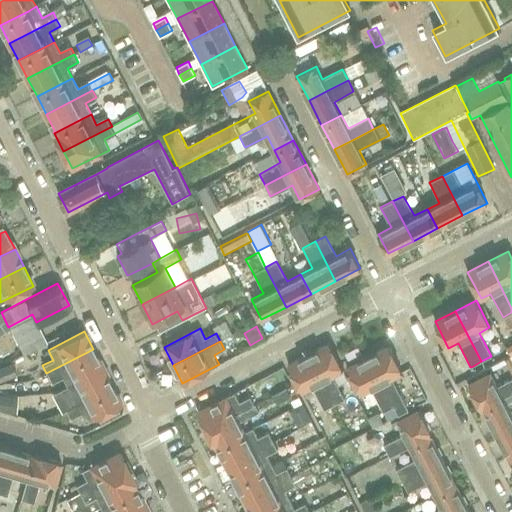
[(306,355),(332,405),(344,399),(332,376),(343,371),(329,343),(306,355)]
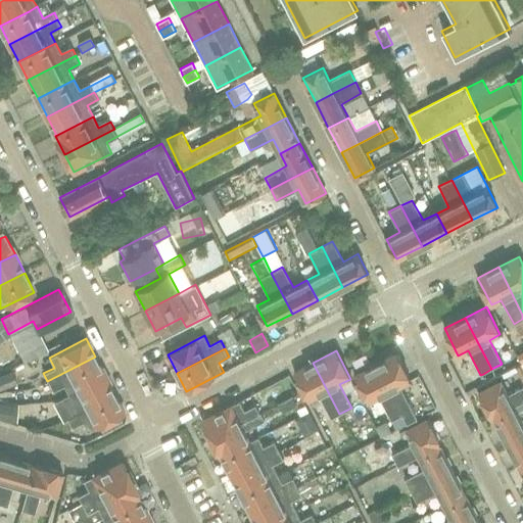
[(409,403),(400,386),(411,381),(398,354),(376,365),(389,391),(401,415),(406,424),(435,409),(428,394),(409,403)]
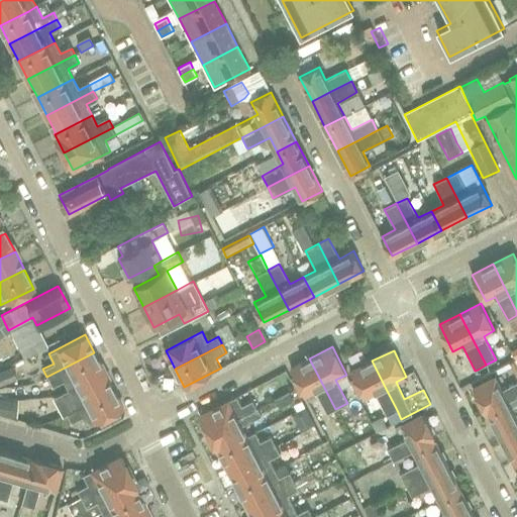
[(104,372),(94,352),(46,377),(52,387),(63,381),(67,390),(104,372)]
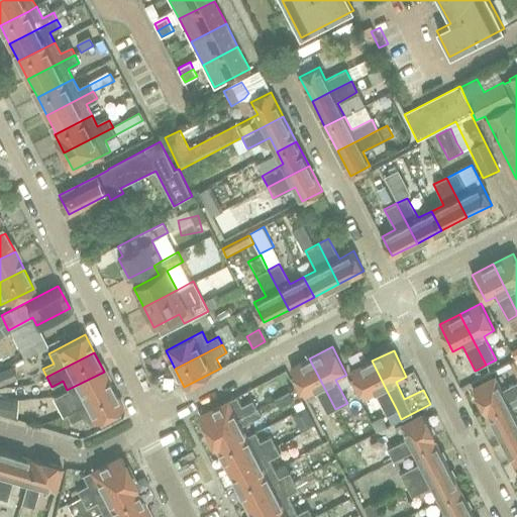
[(309,358),(291,368),(305,395),(315,390),(326,413),(335,409),(309,358)]
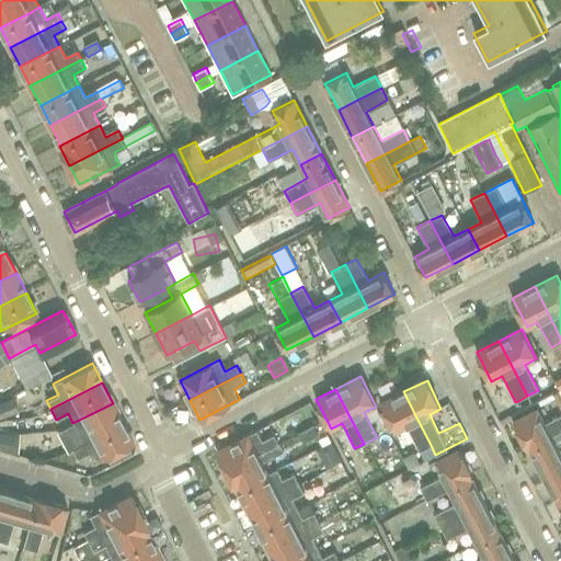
[(381,402),(381,403),(395,431),(407,425),(419,450),(431,445),(418,420),(403,391),(381,402)]
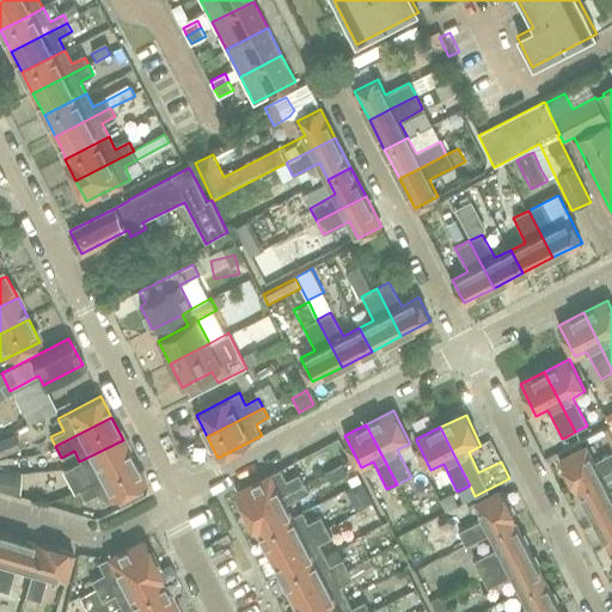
[(0,440),(0,458),(20,451),(14,435),(0,440)]
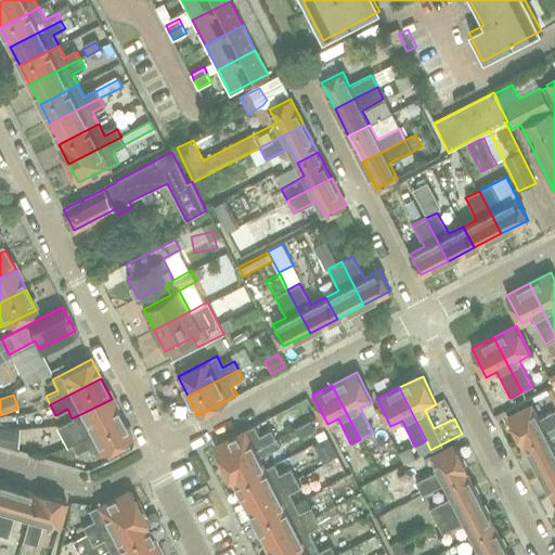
[(71,444),(121,418),(112,399),(72,418),(61,425),(68,441),(71,444)]
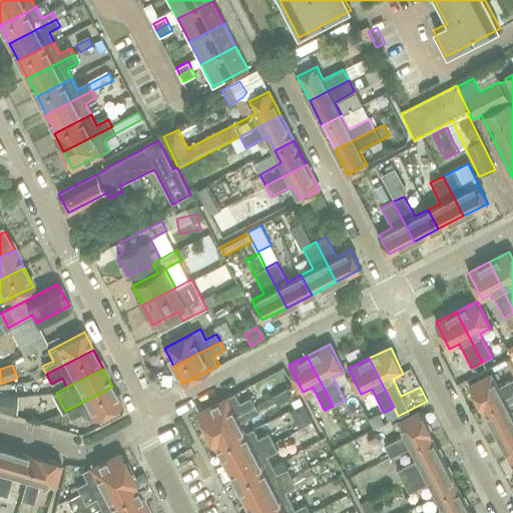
[(512,378),(498,387),(491,373),(470,384),(482,409),(504,398),(504,399),(512,394),(512,378)]
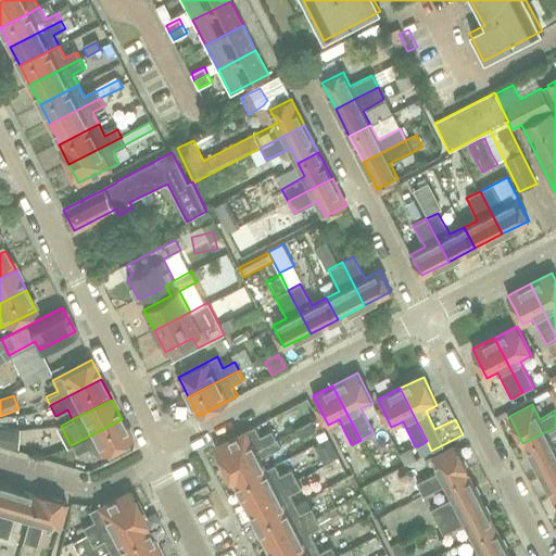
[(74,453),(85,447),(90,459),(101,454),(131,439),(122,419),(71,445),(74,453)]
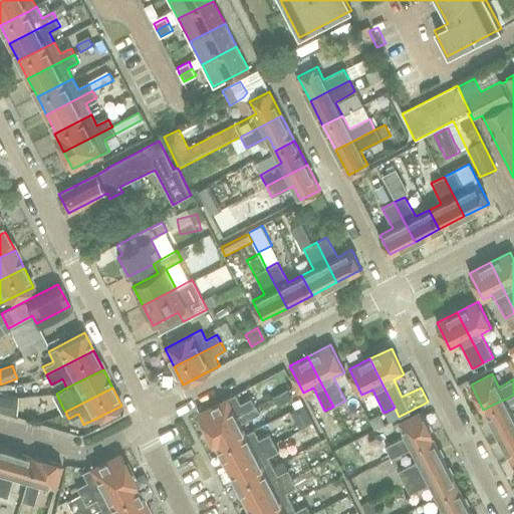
[(235,394),(198,413),(207,431),(256,406),(253,399),(241,405),(235,394)]
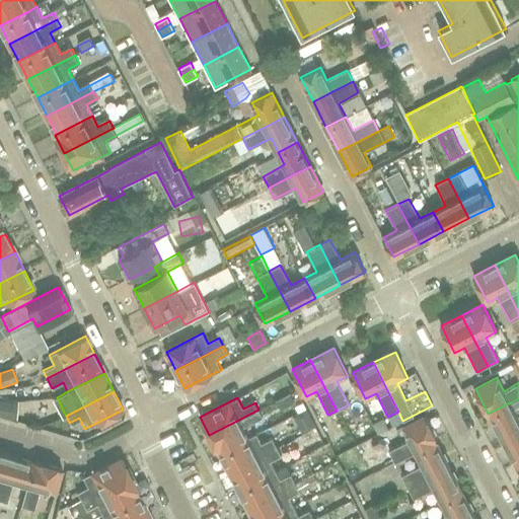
[(0,402),(0,416),(3,417),(16,422),(18,402),(0,402)]
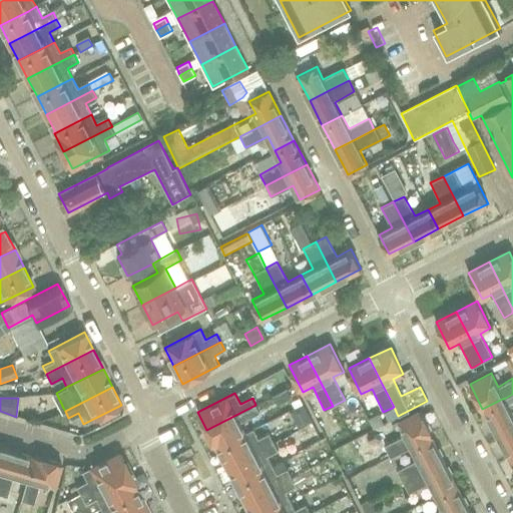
[(512,410),(511,412),(504,399),(504,398),(482,409),(483,410),(485,409),(497,433),(512,424),(512,410)]
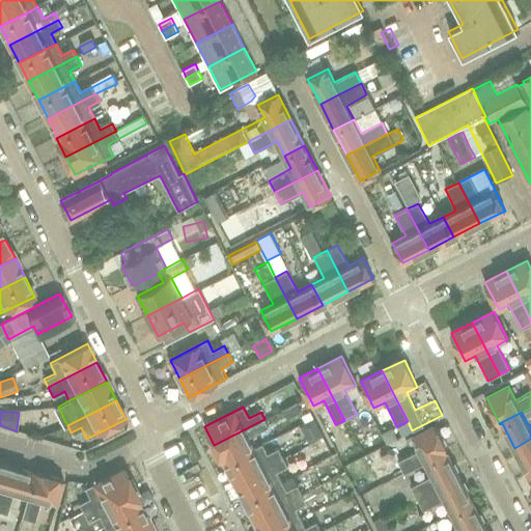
[(224,464),(254,448),(249,438),(269,427),(264,419),(214,445),(224,464)]
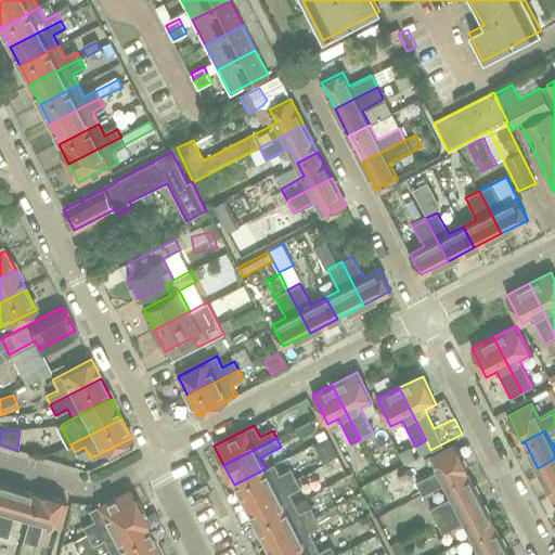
[(422,494),(467,470),(454,443),(430,455),(438,470),(415,482),(422,494)]
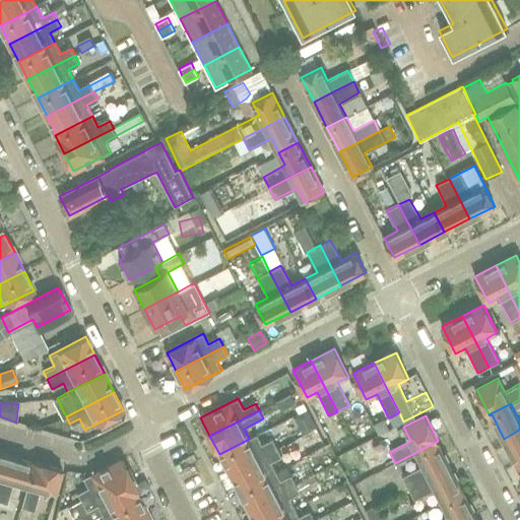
[(517,464),(519,461),(519,430),(504,439),(517,464)]
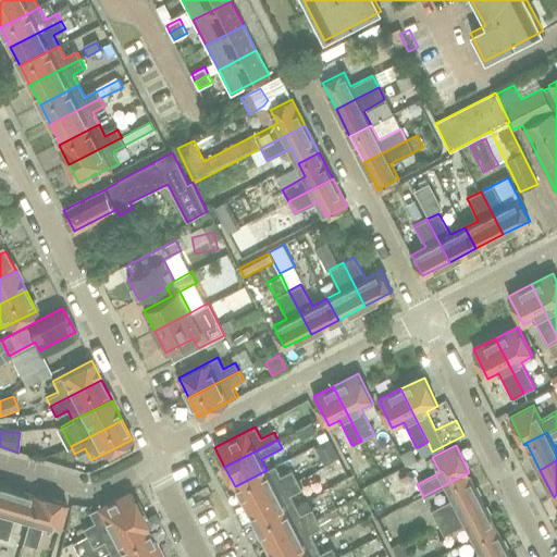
[(275,466),(267,470),(235,486),(236,486),(246,505),(298,479),(295,471),(282,478),(275,466)]
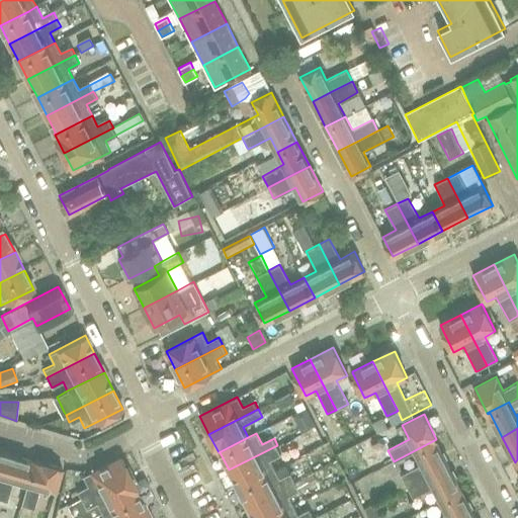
[(416,451),(422,464),(401,475),(407,486),(448,464),(435,440),(437,440),(436,439),(394,461),(394,462),(416,451)]
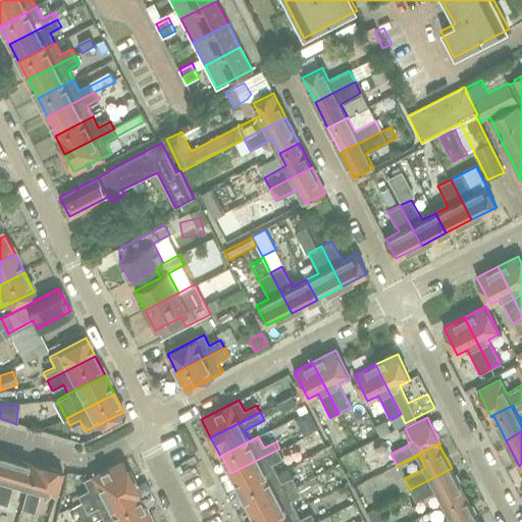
[(279,449),(230,473),(240,491),(268,477),(277,472),(271,462),(283,456),(279,449)]
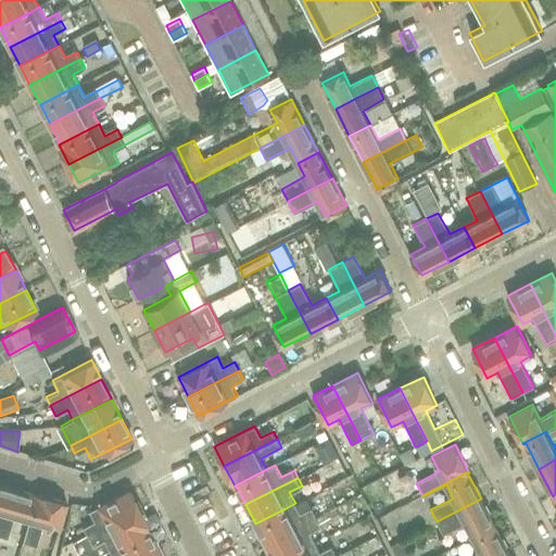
[(23,543),(38,493),(37,493),(36,495),(8,487),(0,515),(0,535),(7,538),(14,514),(29,518),(22,542),(23,543)]
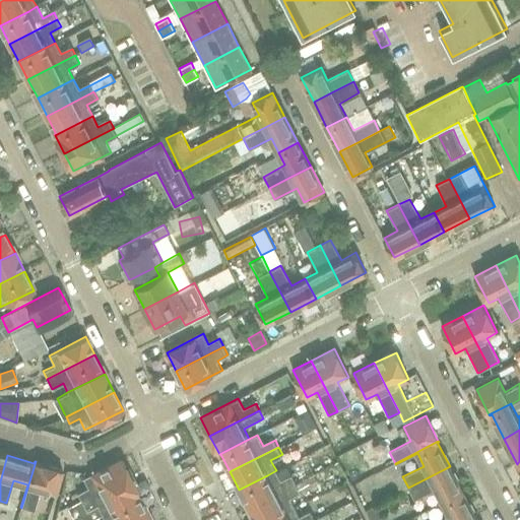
[(130,476),(121,458),(82,478),(88,490),(77,496),(80,502),(130,476)]
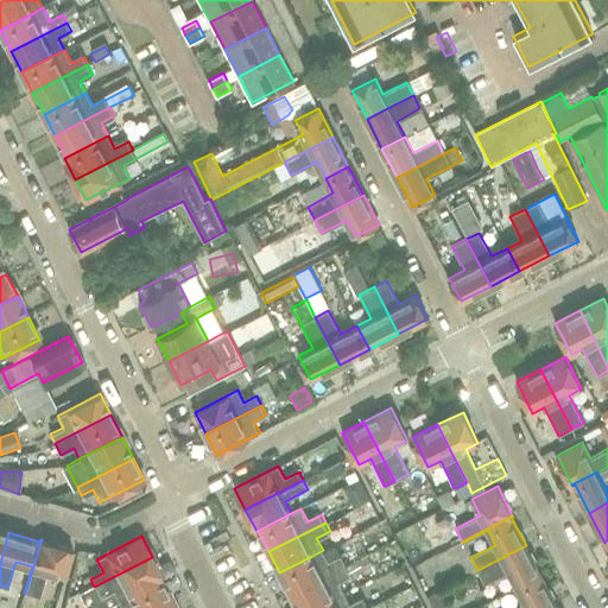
[(73,549),(42,539),(25,594),(38,597),(46,570),(65,576),(73,549)]
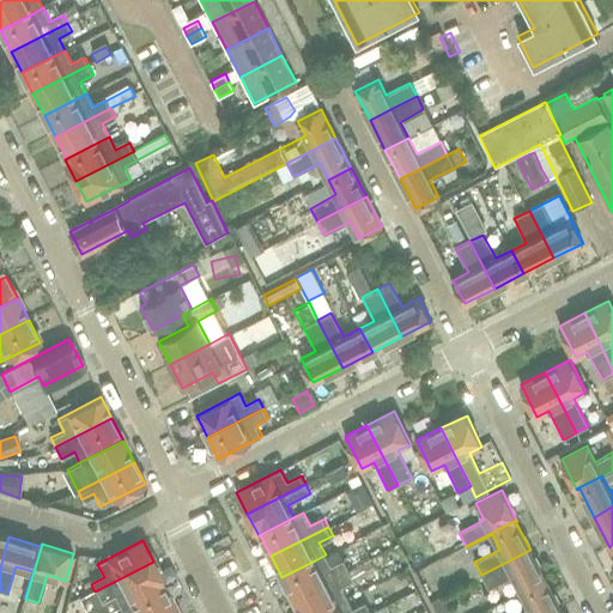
[(522,592),(545,580),(530,550),(481,575),(487,589),(514,576),(522,592)]
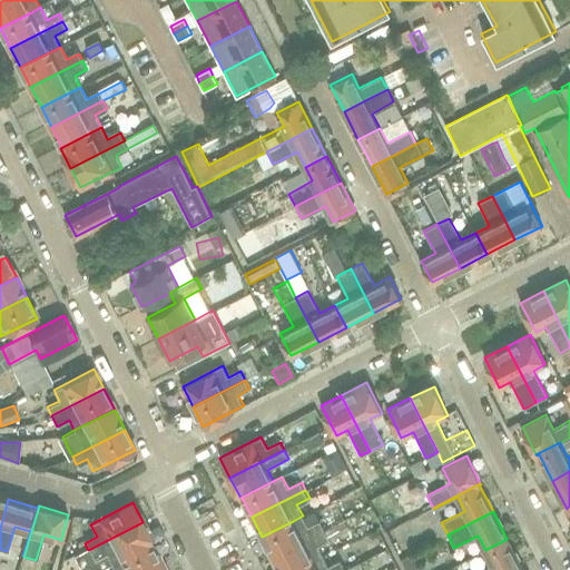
[(293,521),(262,537),(273,557),(325,529),(321,520),(308,527),(303,516),(293,521)]
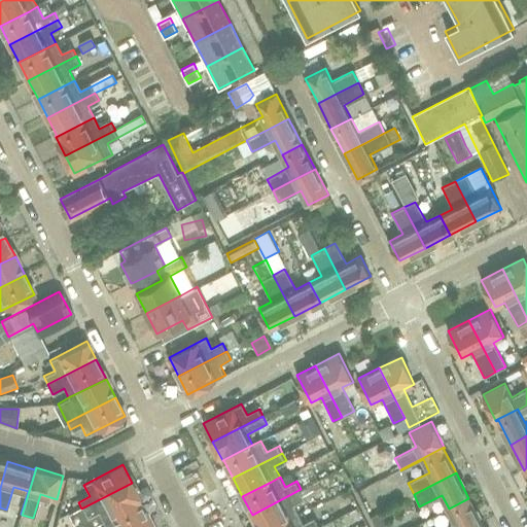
[(90,526),(102,521),(141,501),(132,483),(81,508),(68,515),(73,526),(90,526)]
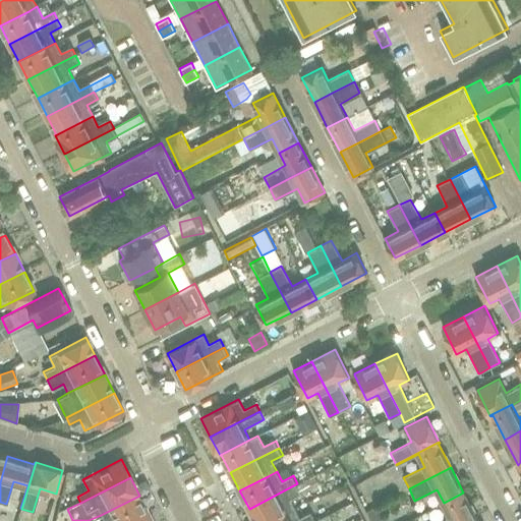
[(249,509),(254,520),(269,520),(287,512),(295,508),(289,497),(301,490),(297,483),(249,509)]
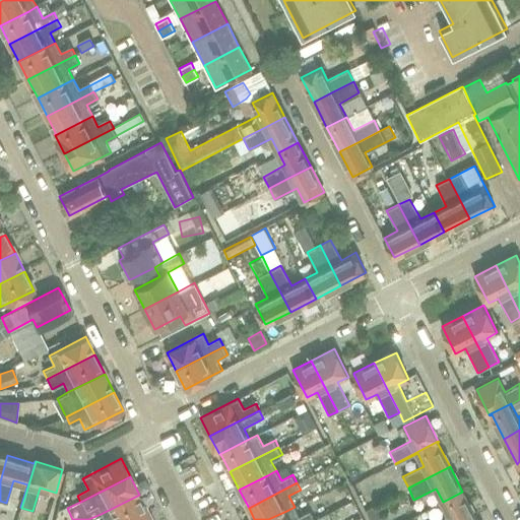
[(468,519),(475,516),(462,492),(443,502),(450,515),(440,519),(468,519)]
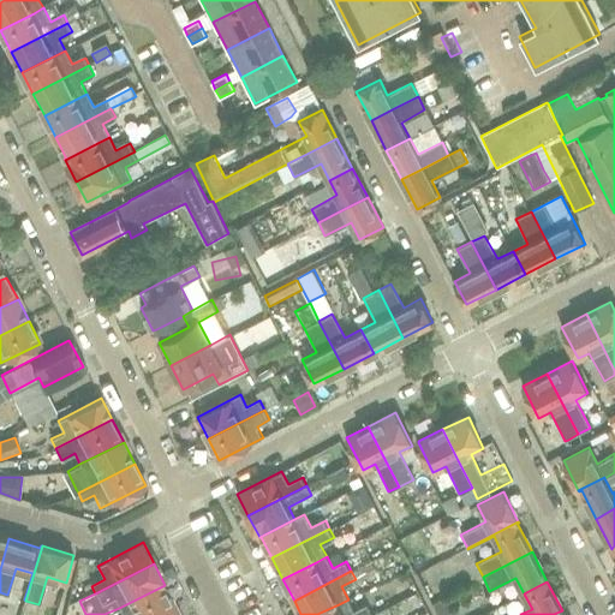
[(119,608),(123,614),(159,614),(174,608),(163,586),(165,585),(119,608)]
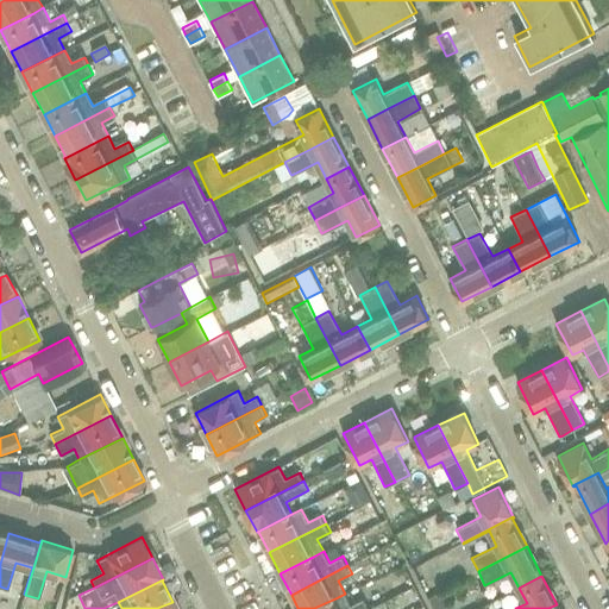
[(336,598),(314,608),(366,608),(370,608),(365,600),(351,607),(345,594),(336,598)]
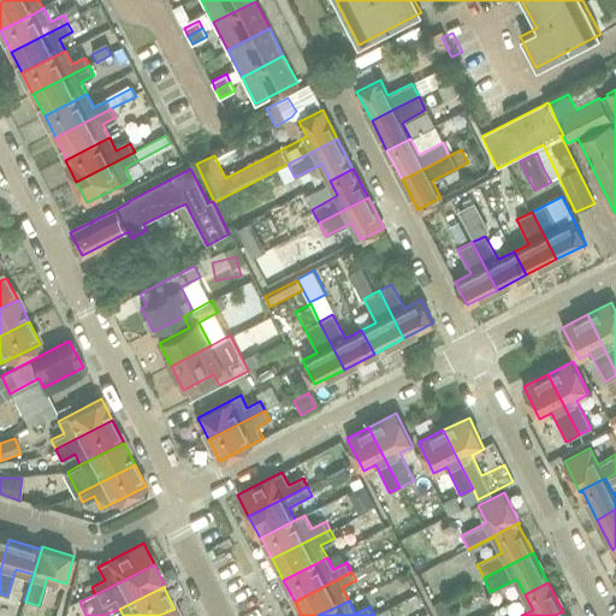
[(434,606),(438,615),(452,615),(445,600),(434,606)]
